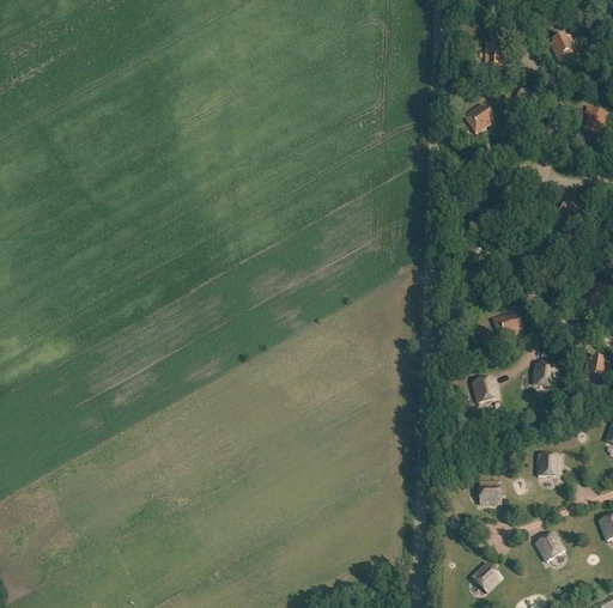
[(552,42),(560,61),(578,53),(570,34),(566,36),(565,32),(553,37),(554,41),(552,42)]
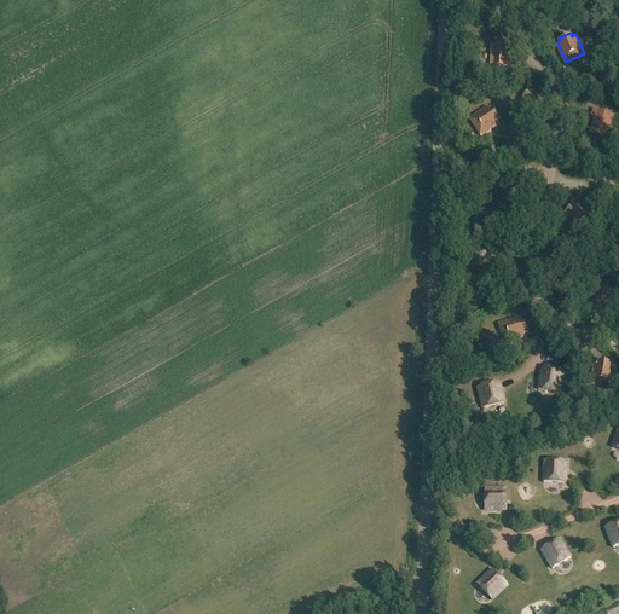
[(493,61),(493,64),(509,64),(509,52),(507,52),(507,42),(491,42),(491,61),(493,61)]
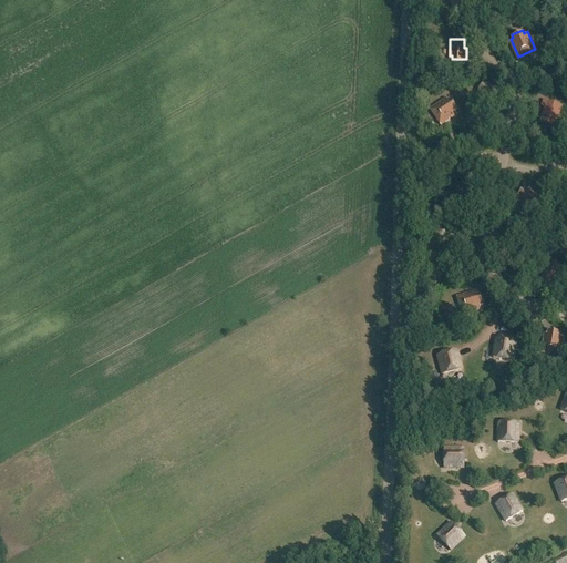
[(478,88),(492,98),(497,90),(484,80),(478,88)]
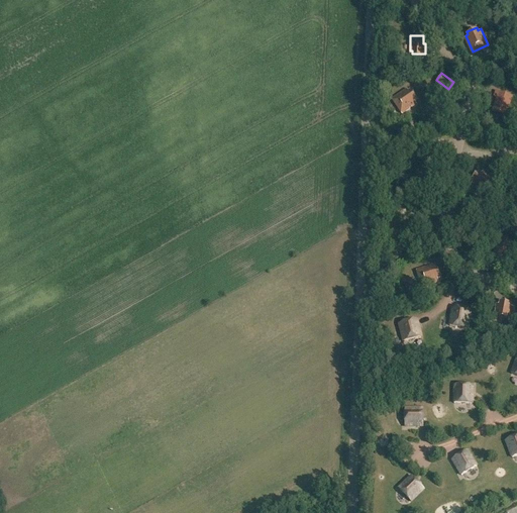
[(395,96),(405,111),(418,102),(417,99),(418,98),(412,89),(410,90),(408,87),(395,96)]
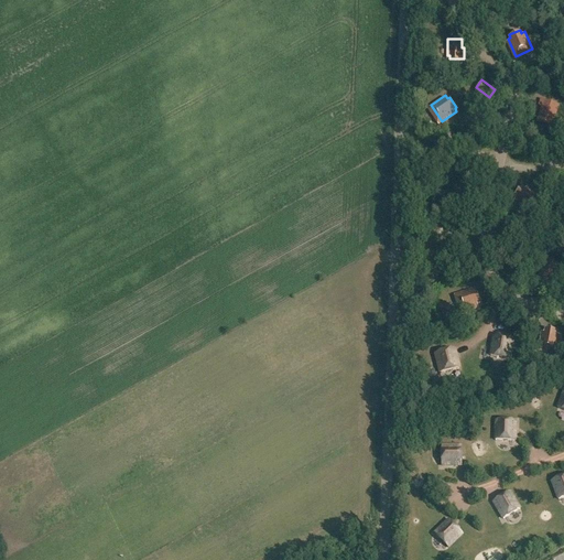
[(538,118),(551,124),(557,104),(541,97),(539,103),(542,105),(538,118)]
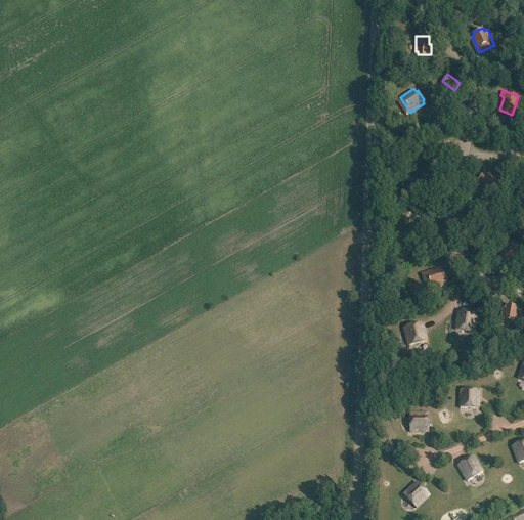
[(503,183),(490,172),(487,174),(485,172),(478,179),(480,181),(478,184),(490,196),(503,183)]
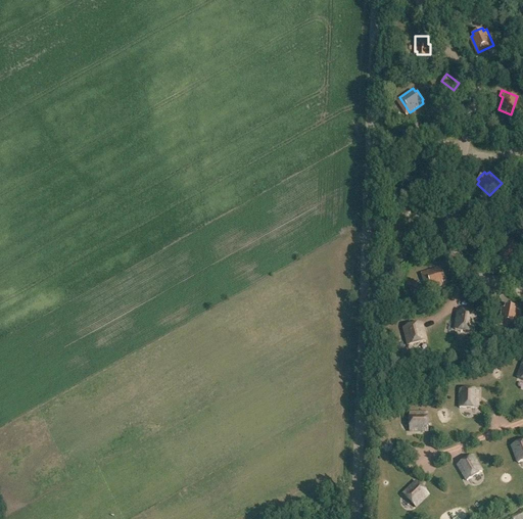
[(424,216),(431,218),(434,209),(426,207),(424,216)]
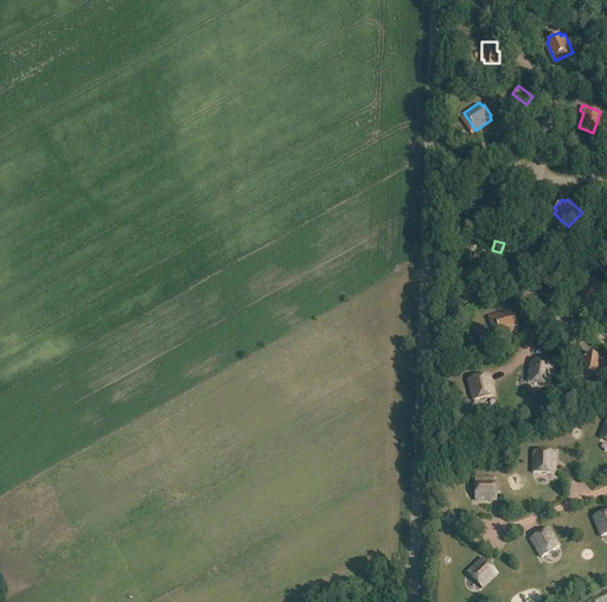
[(509,308),(490,314),(496,333),(515,327),(513,324),(517,322),(513,311),(510,312),(509,308)]
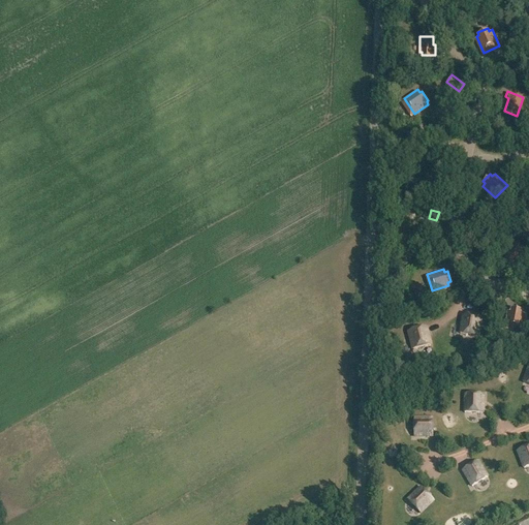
[(505,326),(522,329),(525,312),(522,311),(523,308),(511,306),(511,309),(508,309),(505,326)]
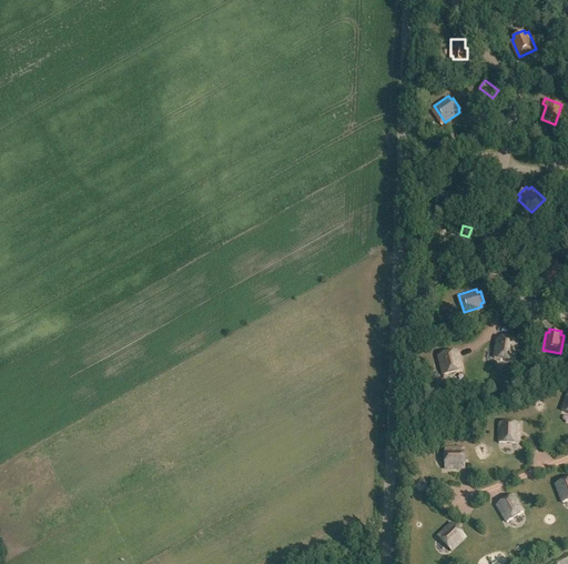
[(517,339),(498,335),(494,355),(514,359),(517,339)]
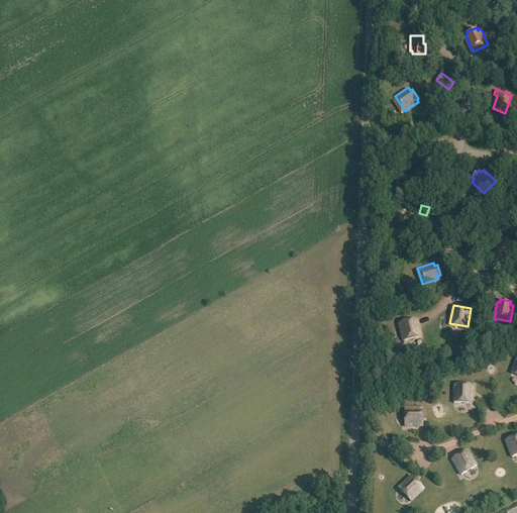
[(399,321),(404,339),(421,334),(417,317),(399,321)]
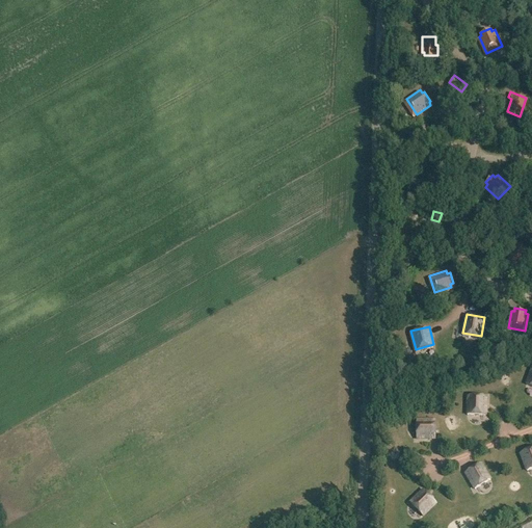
[(486,394),(468,394),(468,412),(485,413),(486,394)]
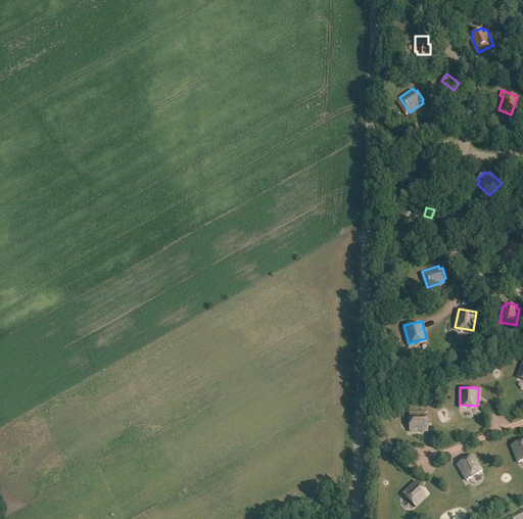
[(408,427),(427,428),(427,409),(409,409),(408,427)]
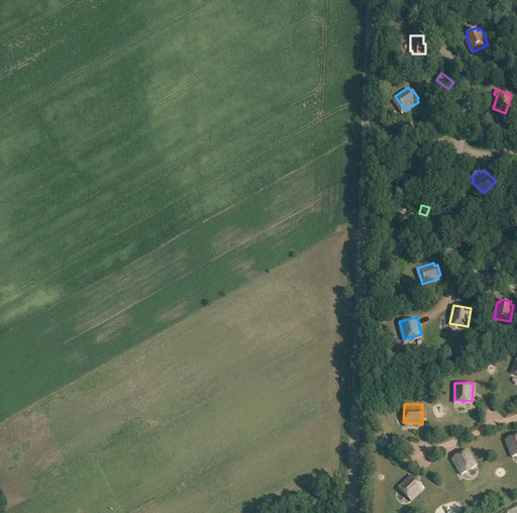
[(516,433),(506,437),(512,454),(516,451),(516,433)]
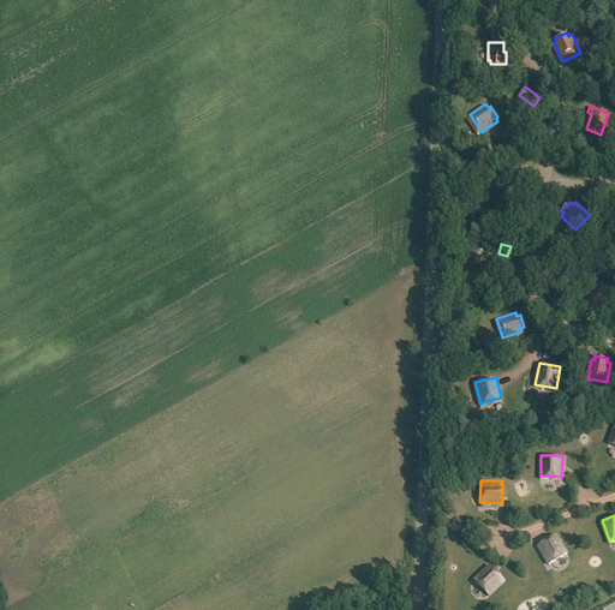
[(549,562),(567,551),(556,532),(538,544),(549,562)]
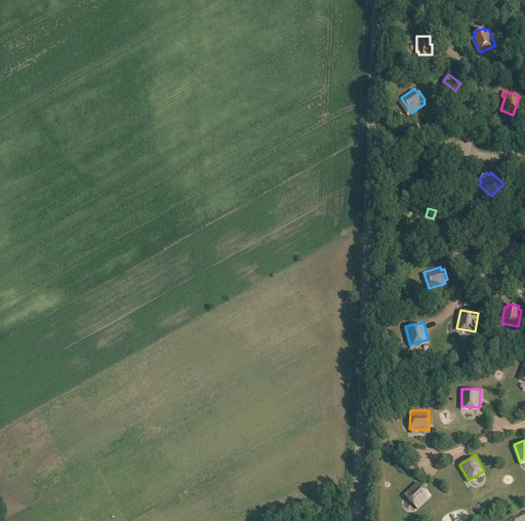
[(404,493),(416,507),(431,493),(418,480),(404,493)]
